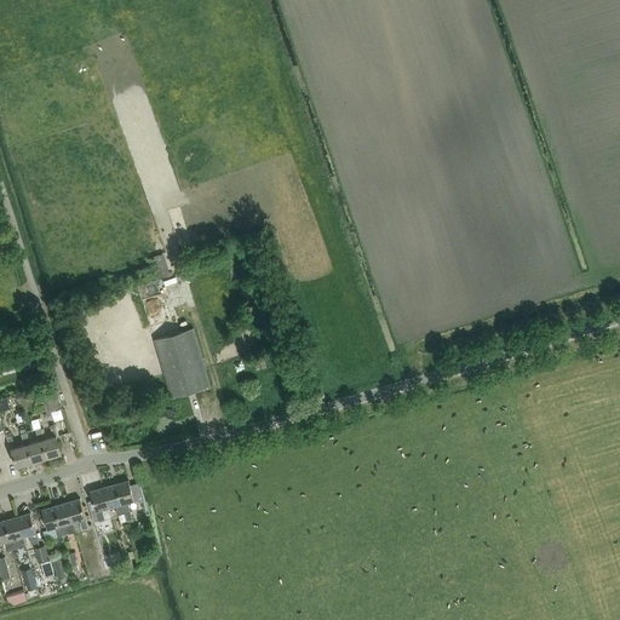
[(165,253),(154,257),(160,276),(162,275),(164,279),(173,275),(172,271),(171,273),(165,253)]
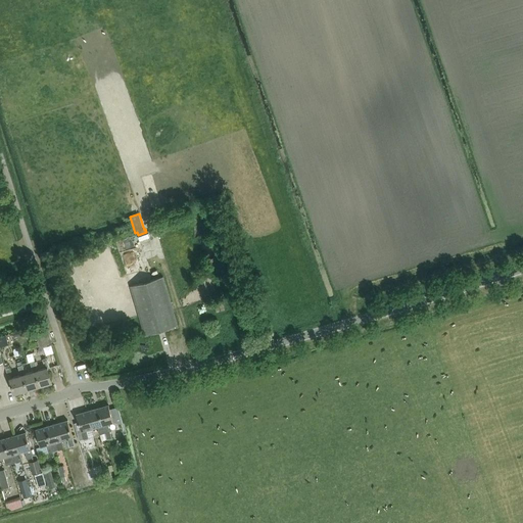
[(178,326),(163,277),(131,286),(144,335),(178,326)]
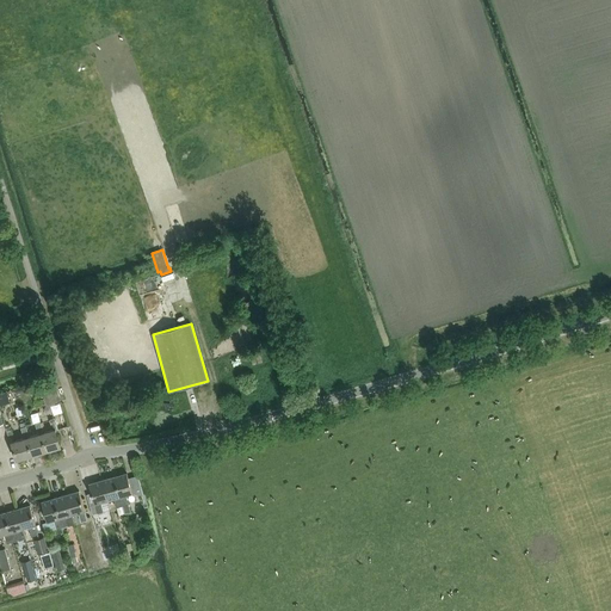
[(50,382),(41,386),(47,406),(56,402),(62,403),(56,381),(50,383),(50,382)]
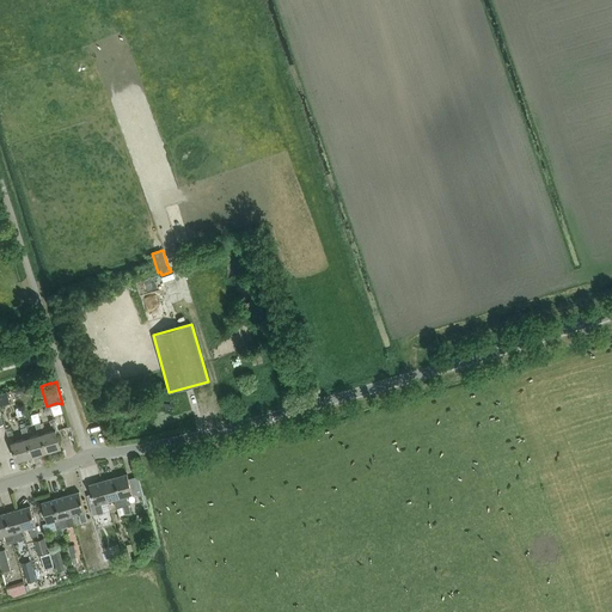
[(0,405),(0,407),(10,404),(7,392),(0,393),(0,405)]
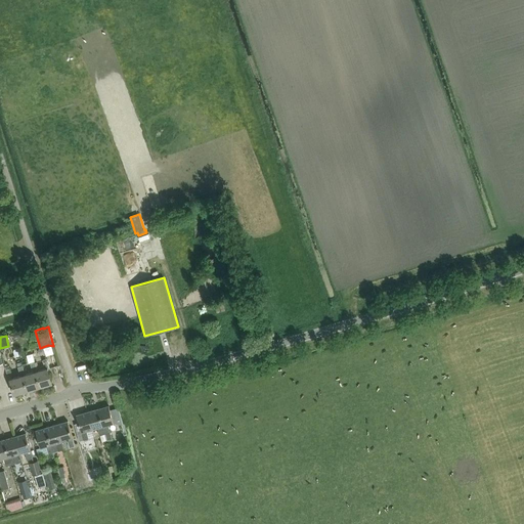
[(38,372),(42,386),(52,383),(48,368),(50,368),(47,358),(43,360),(45,368),(38,372)]
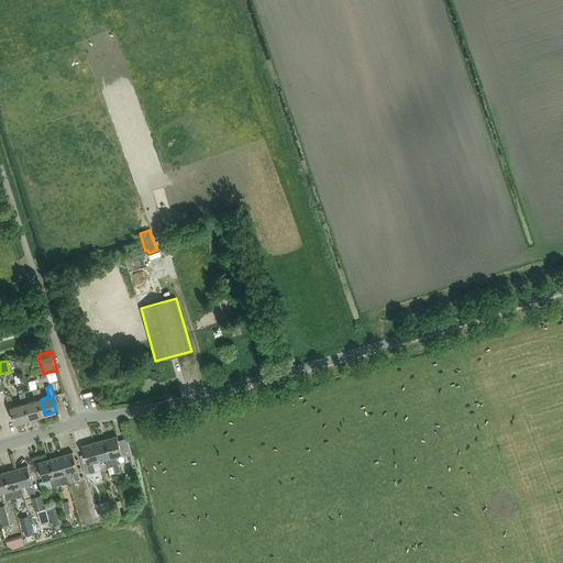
[(35,400),(28,403),(32,419),(45,415),(41,399),(37,389),(33,390),(35,400)]
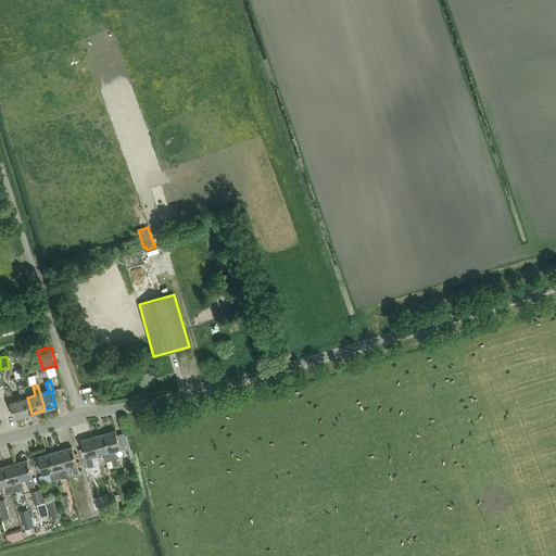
[(32,414),(27,397),(24,388),(20,390),(22,399),(11,402),(15,418),(32,414)]
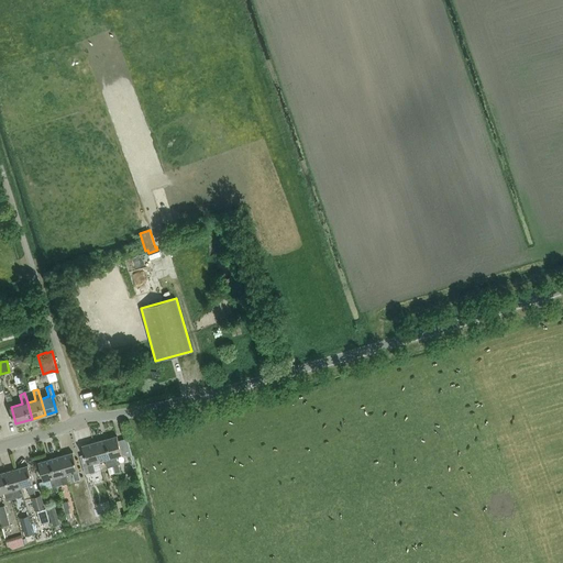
[(117,437),(106,440),(113,466),(119,465),(117,456),(122,454),(117,437)]
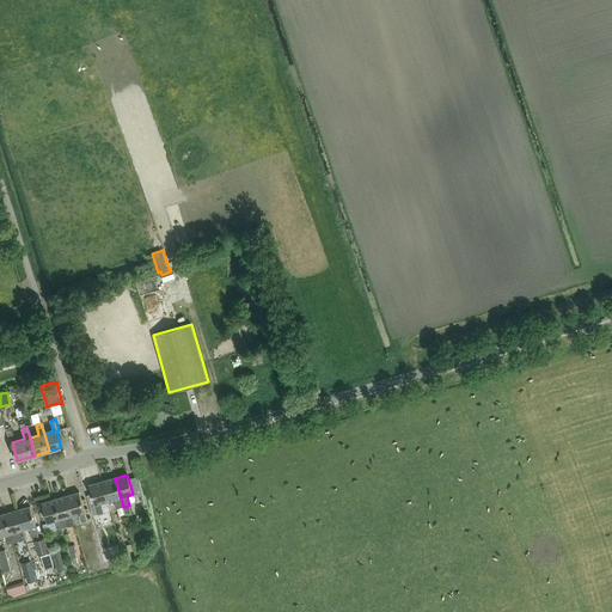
[(123,507),(115,478),(102,482),(108,501),(114,500),(116,509),(123,507)]
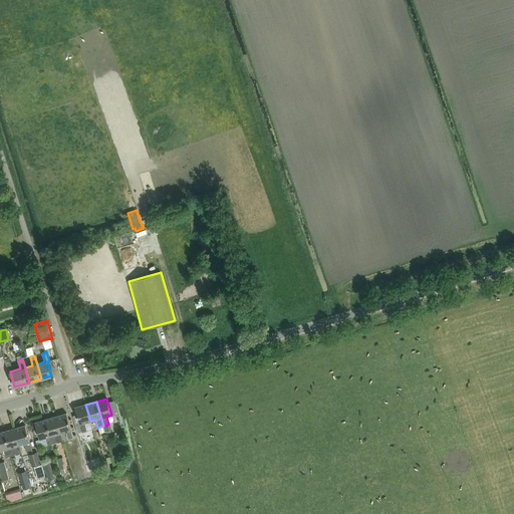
[(90,421),(85,405),(75,408),(82,432),(87,431),(85,423),(90,421)]
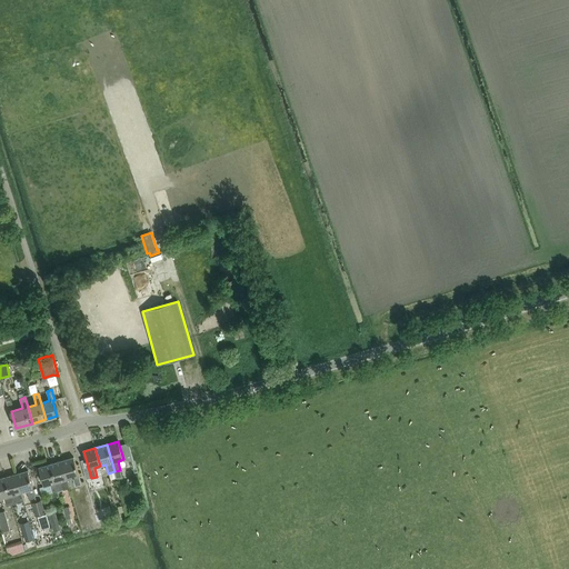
[(62,461),(68,480),(73,478),(76,487),(81,485),(73,458),(62,461)]
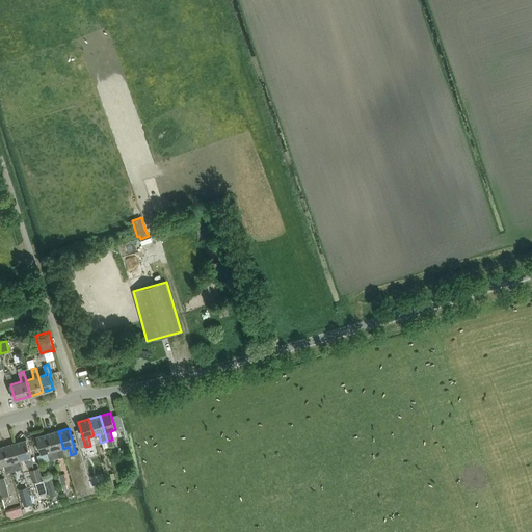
[(58,431),(47,434),(54,459),(65,456),(63,449),(58,431)]
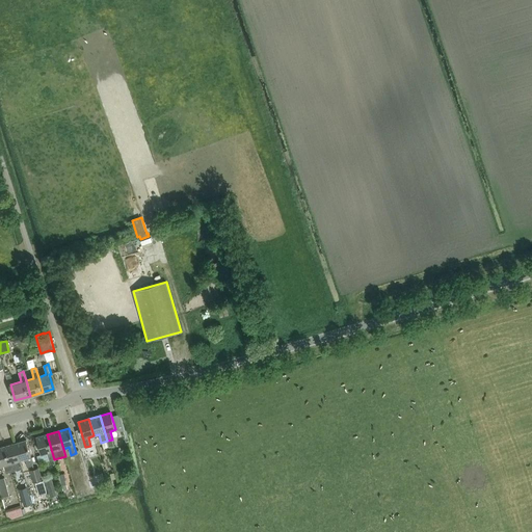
[(54,459),(47,434),(36,437),(42,455),(47,453),(49,461),(54,459)]
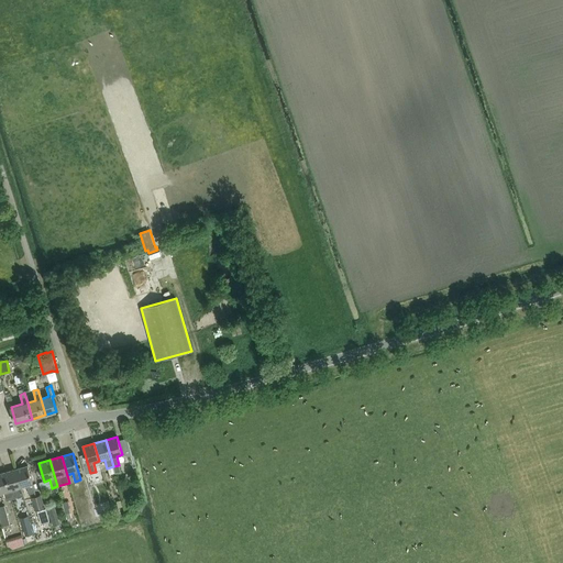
[(15,470),(21,488),(26,486),(30,495),(35,493),(28,466),(15,470)]
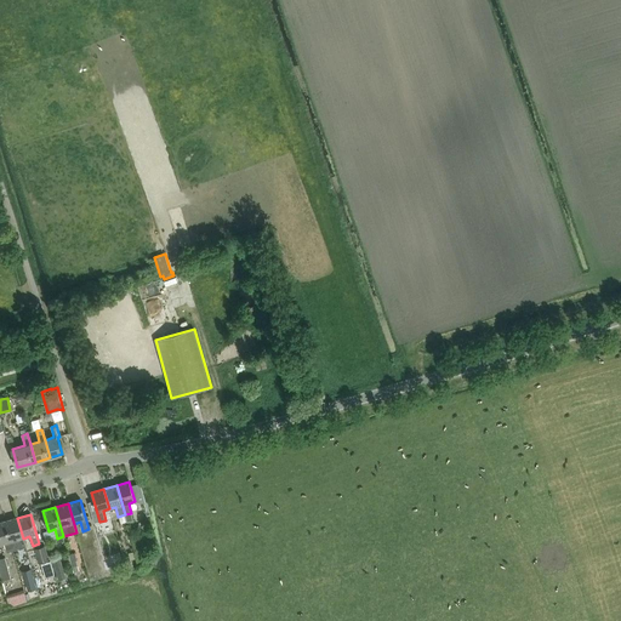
[(17,518),(5,522),(13,551),(27,547),(23,539),(17,518)]
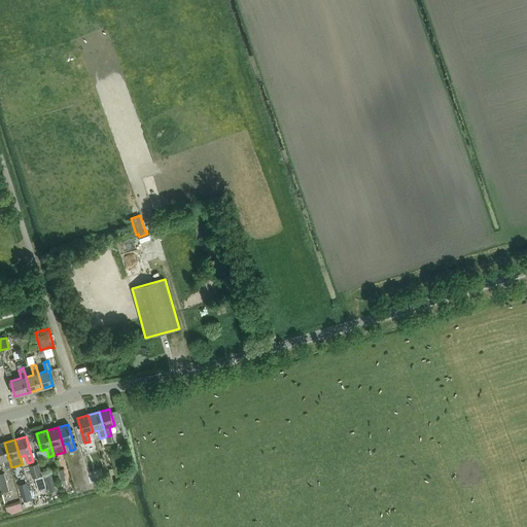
[(11,467),(4,443),(0,443),(0,462),(4,461),(6,469),(11,467)]
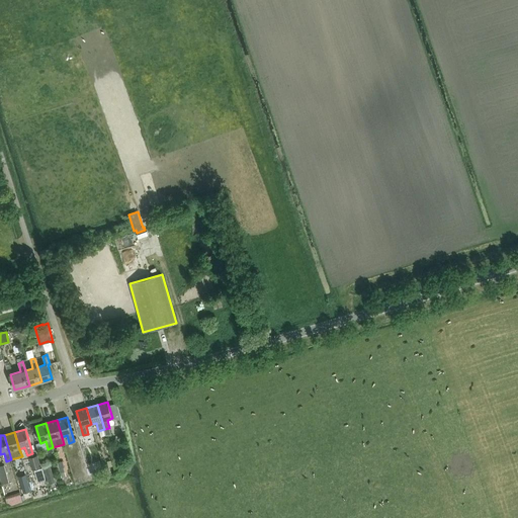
[(41,468),(38,455),(29,457),(32,470),(34,470),(41,468)]
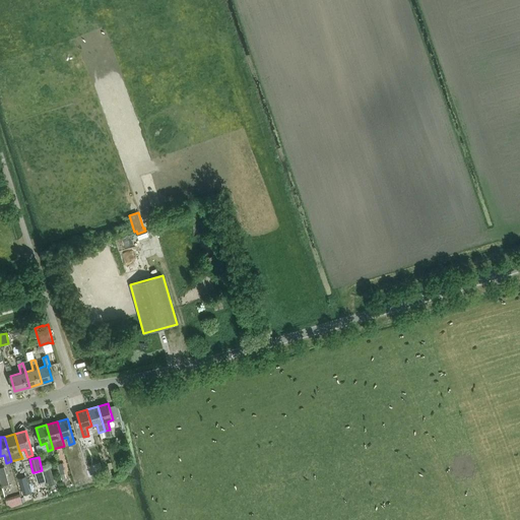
[(94,475),(107,471),(104,460),(91,464),(94,475)]
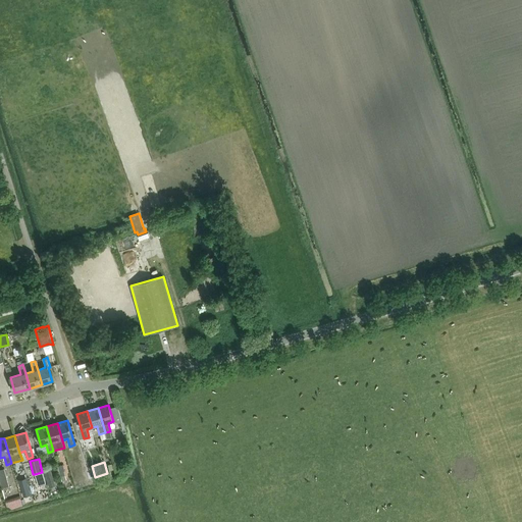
[(63,465),(58,467),(61,478),(62,481),(67,479),(64,471),(65,471),(63,465)]
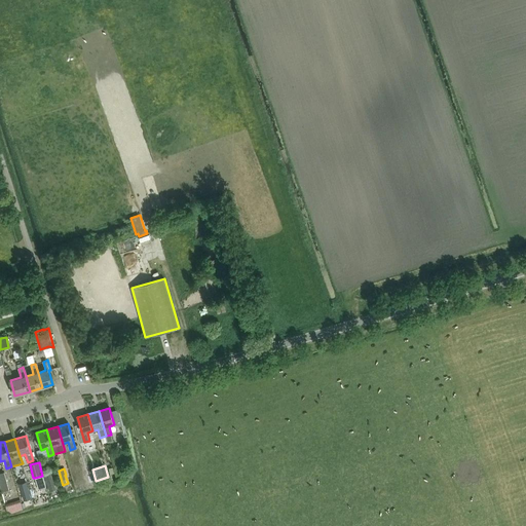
[(51,474),(45,476),(49,492),(57,490),(51,474)]
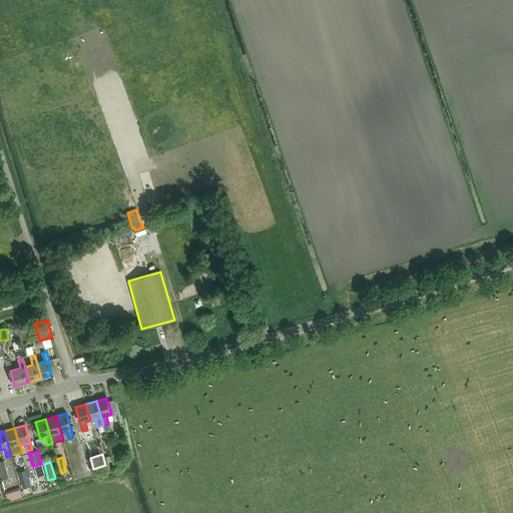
[(34,466),(37,477),(45,475),(42,464),(41,464),(34,466)]
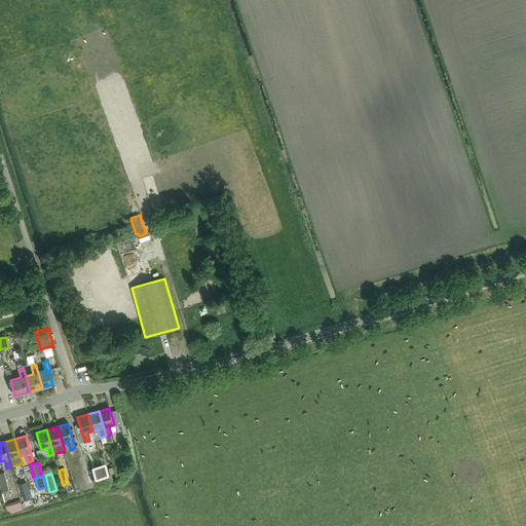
[(32,498),(29,487),(21,490),(24,500),(32,498)]
